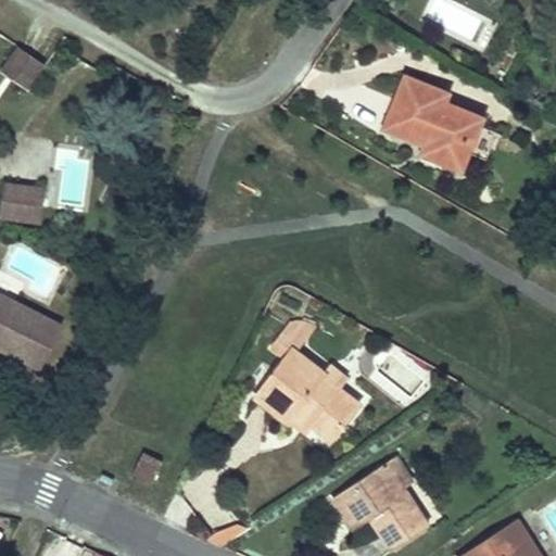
[(45,67),(19,50),(1,74),(27,92),(45,67)]
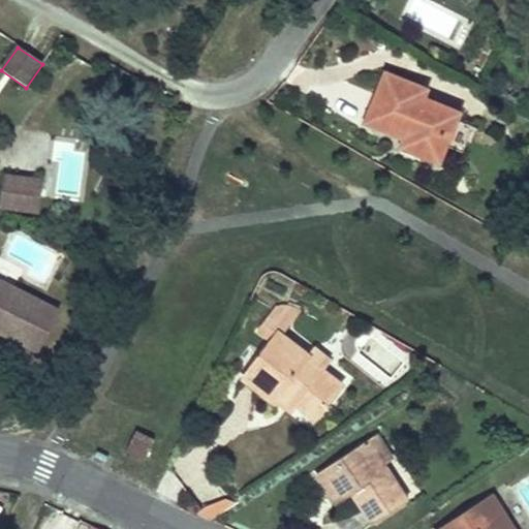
[(386,73),(366,122),(405,137),(402,146),(439,162),(458,114),(423,98),(426,90),(386,73)]
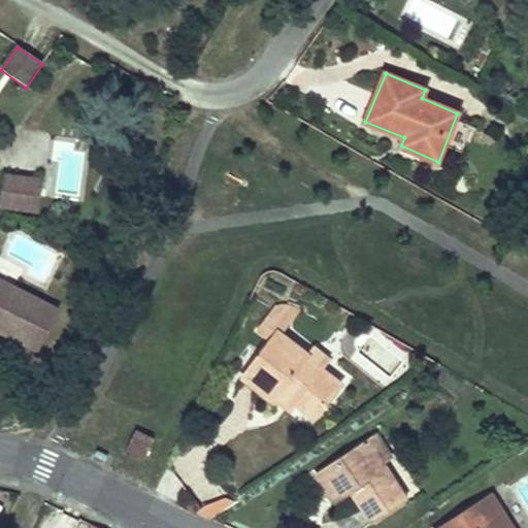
[(37,209),(41,179),(5,174),(1,205),(37,209)]
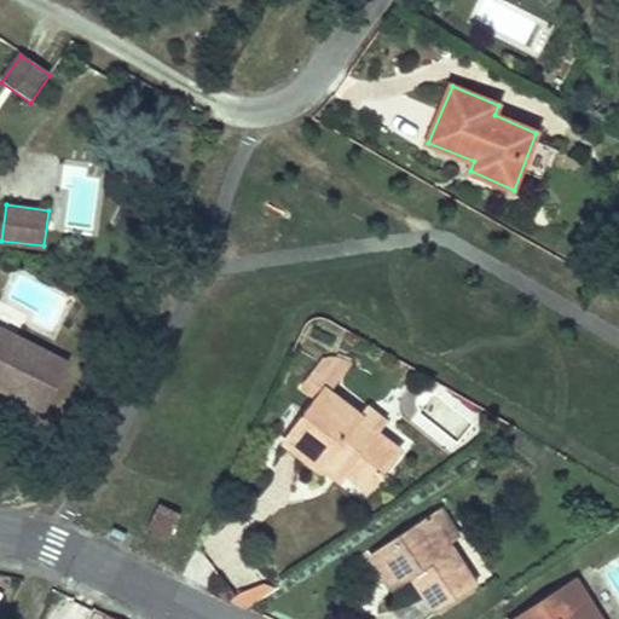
[(69,360),(0,327),(0,383),(47,406),(69,360)]
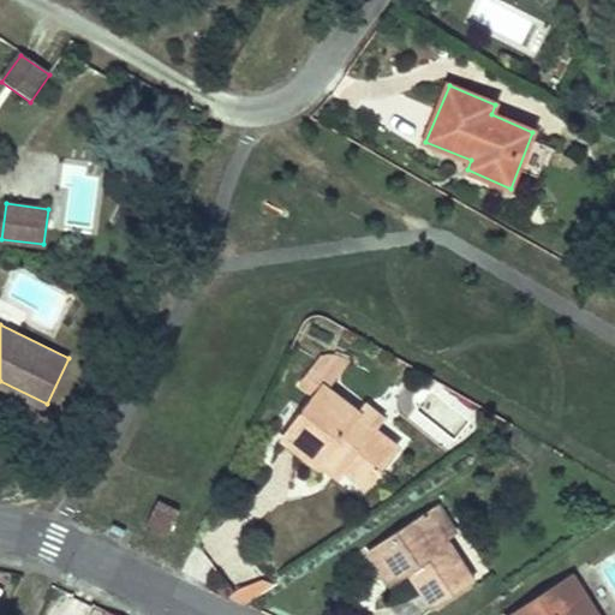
[(317,467),(320,465),(327,457),(344,470),(365,487),(396,447),(372,428),(358,417),(359,413),(327,388),(347,360),(340,358),(332,358),(318,364),(302,384),(316,395),(282,440),(317,467)]
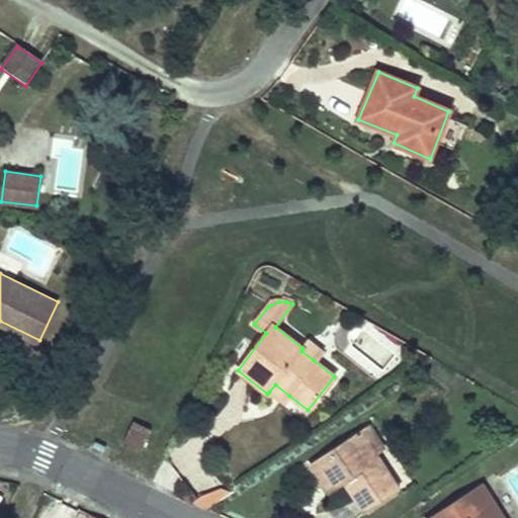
[(303,348),(301,351),(314,360),(321,352),(309,342),(303,348)]
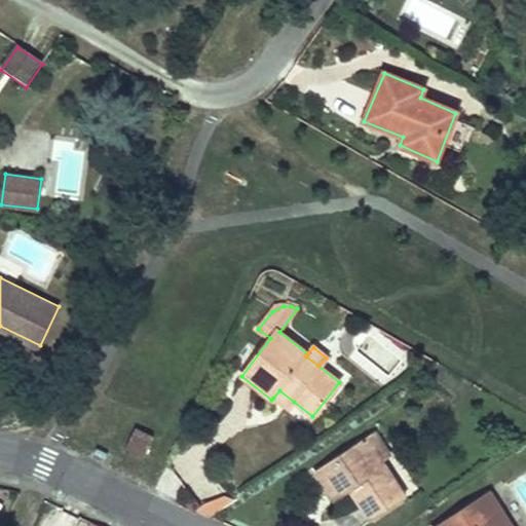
[(279,390),(273,398),(288,409),(294,402),(279,390)]
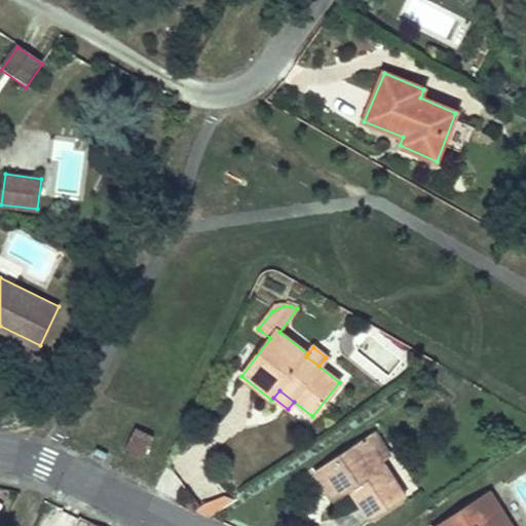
[(136,428),(126,447),(144,456),(153,438),(136,428)]
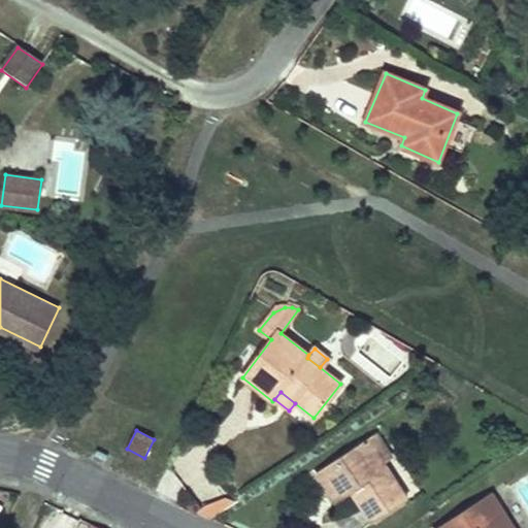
[(376,434),(366,441),(382,465),(392,458),(376,434)]
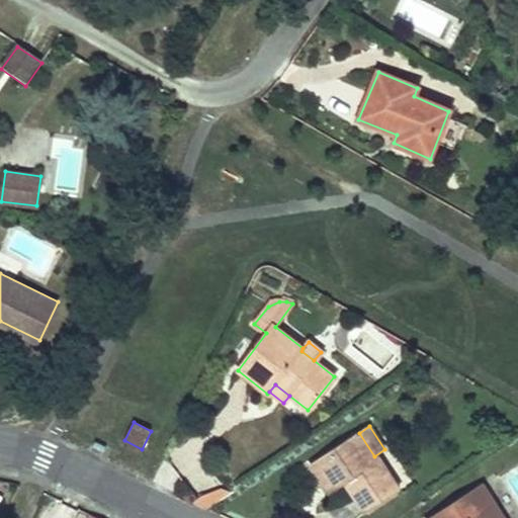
[(310,463),(324,485),(340,475),(346,482),(366,512),(398,492),(374,456),(359,433),(310,463)]
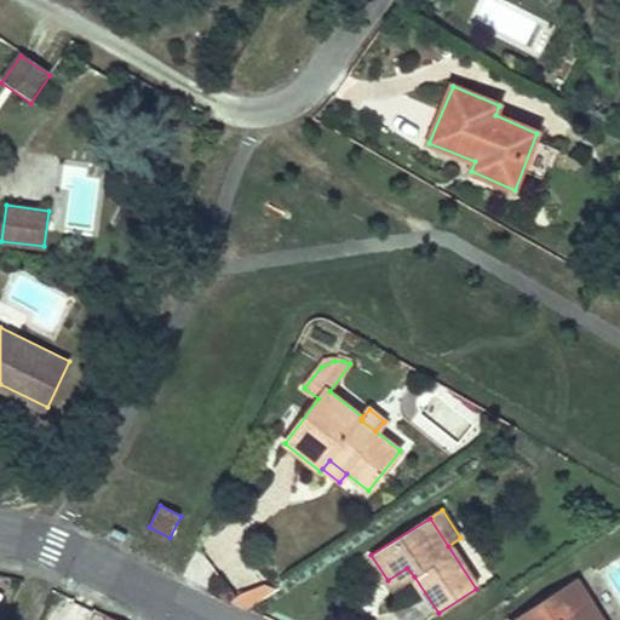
[(407,568),(388,580),(394,590),(414,577),(407,568)]
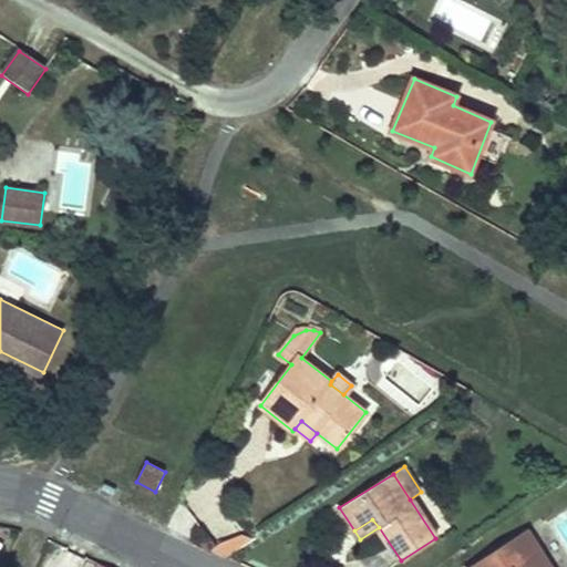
[(549,566),(527,533),(473,566),(549,566)]
